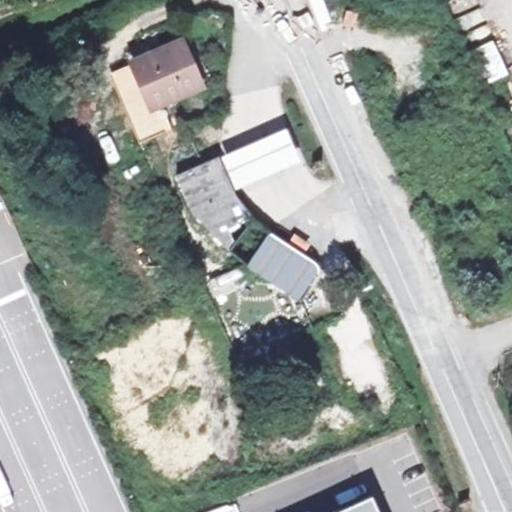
[(491,38),(468,51),(487,84),(510,71),(491,38)]
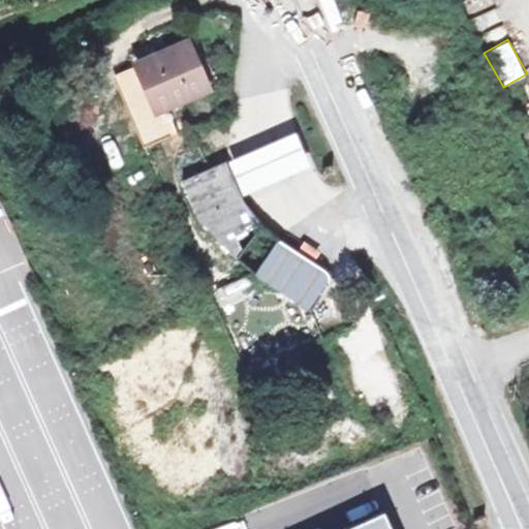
[(213,92),(192,42),(141,62),(161,114),(213,92)]
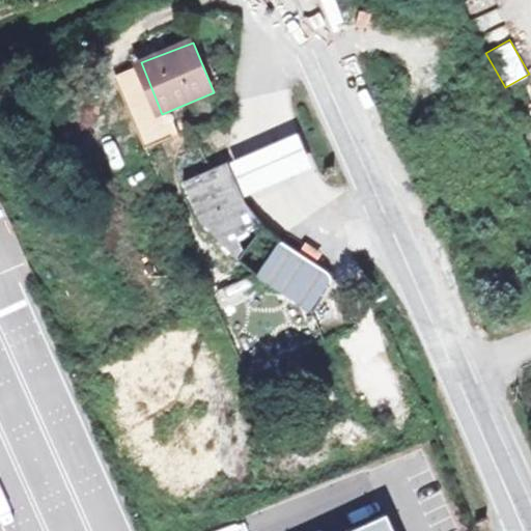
[(232,159),(252,203),(283,191),(318,176),(300,133),(262,147),(232,159)]
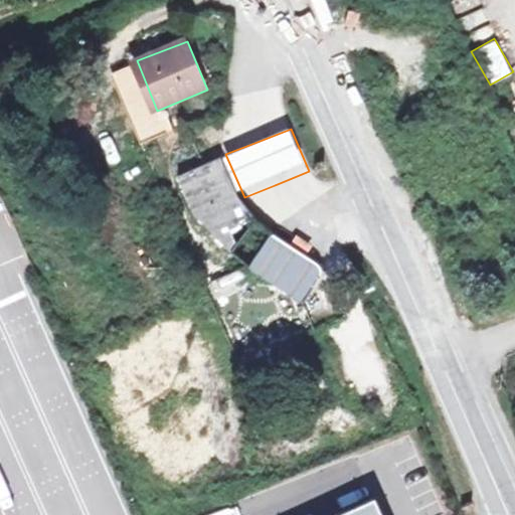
[(244,197),(225,154),(183,173),(207,226),(239,261),(303,303),(326,270),(273,229),(248,205),(244,197)]
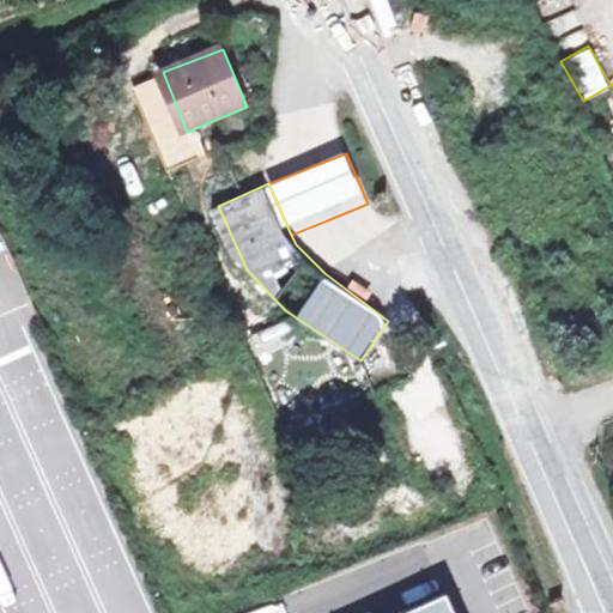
[(451,612),(443,593),(398,612),(451,612)]
